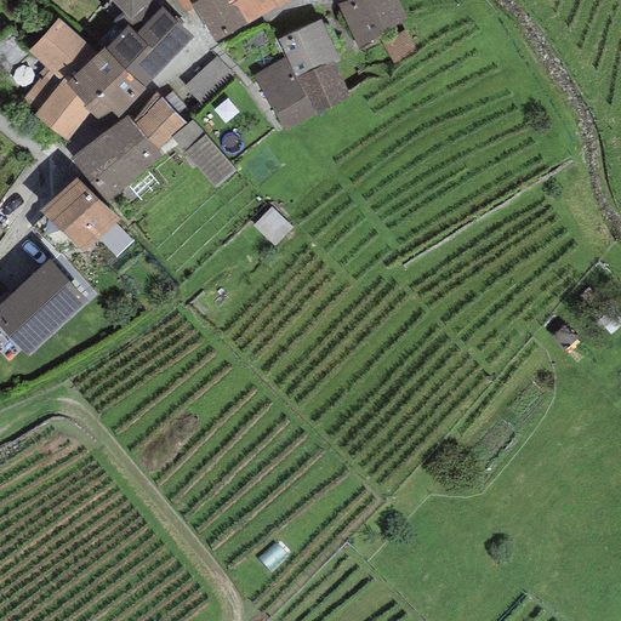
[(110,0),(130,20),(151,0),(110,0)]
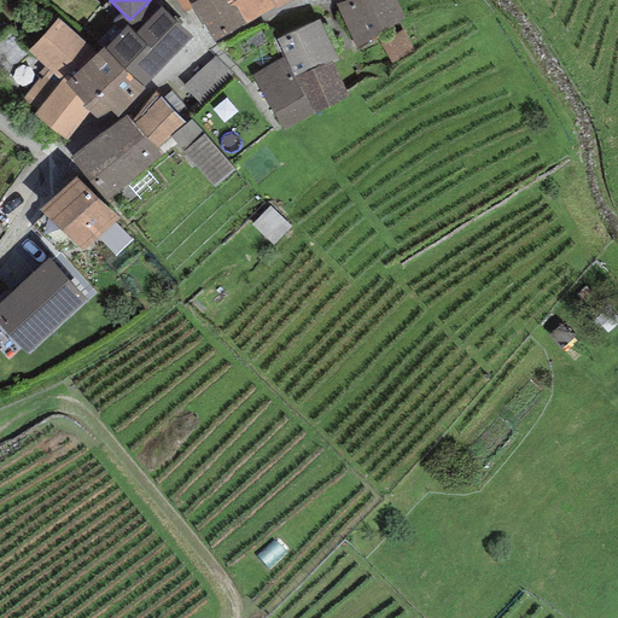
[(176,0),(186,12),(193,7),(191,3),(194,0),(176,0)]
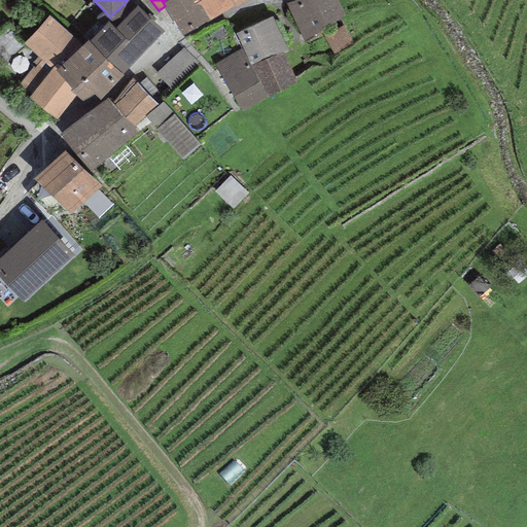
[(183,36),(210,20),(198,0),(166,0),(163,2),(165,6),(183,36)]
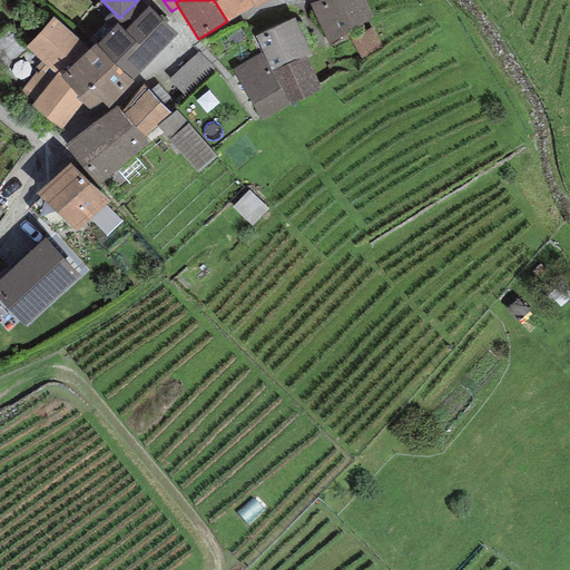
[(214,0),(227,21),(254,6),(251,0),(214,0)]
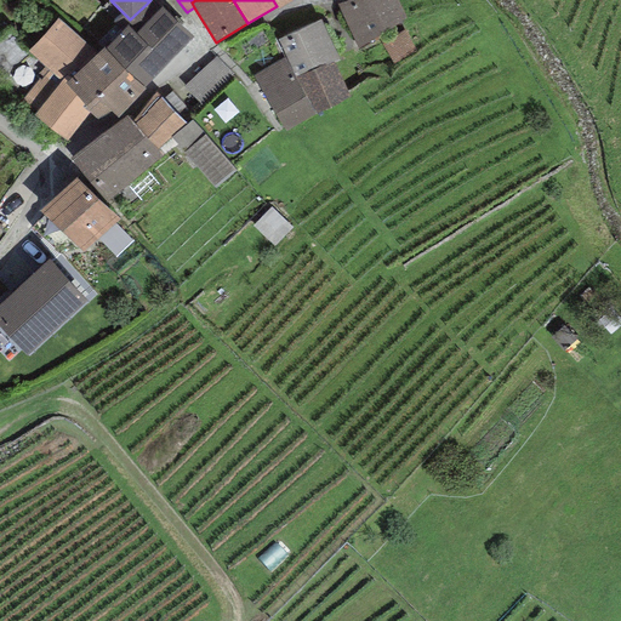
[(398,0),(347,0),(339,4),(357,49),(405,18),(398,0)]
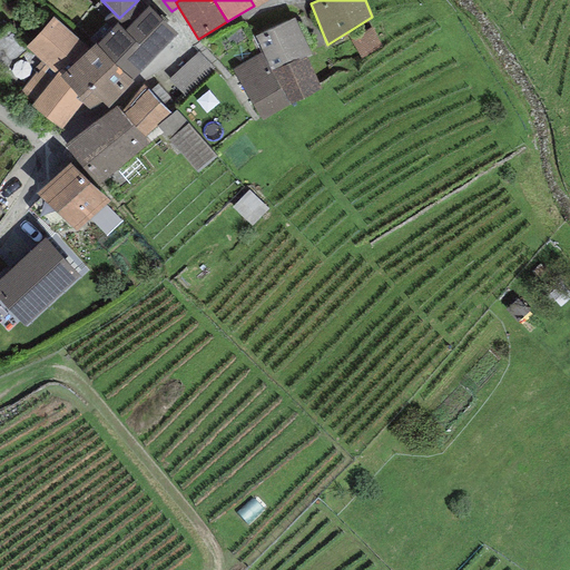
[(117,23),(96,45),(134,81),(178,35),(149,7),(125,31),(117,23)]
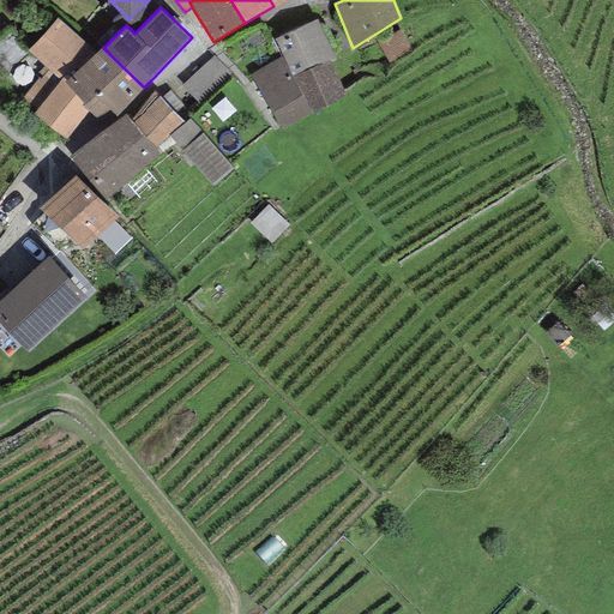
[(58,18),(28,50),(46,66),(60,82),(66,73),(70,77),(94,52),(58,18)]
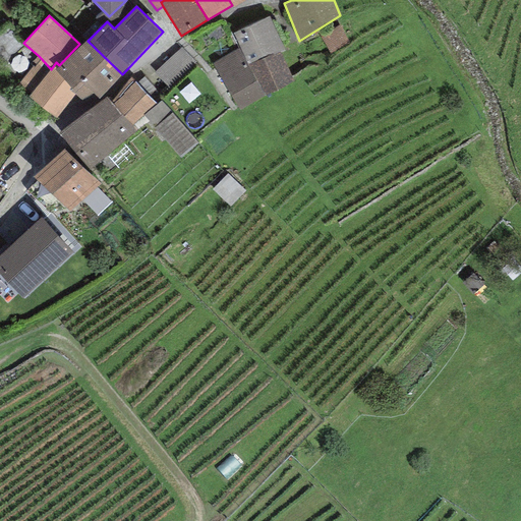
[(270,17),(233,34),(240,49),(248,66),(280,52),(284,50),(270,17)]
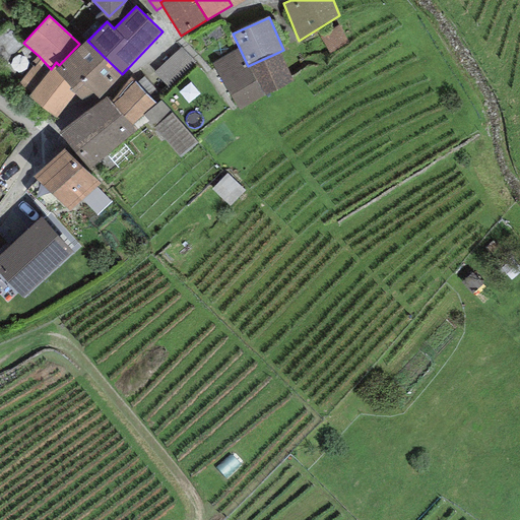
[(87,41),(85,39),(79,44),(59,65),(55,69),(72,85),(69,88),(75,93),(83,101),(91,92),(99,99),(122,74),(87,41)]
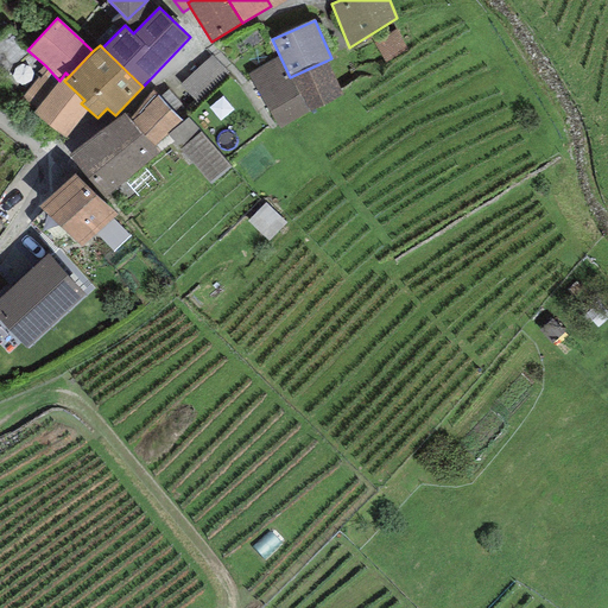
[(211,56),(173,92),(189,107),(227,73),(211,56)]
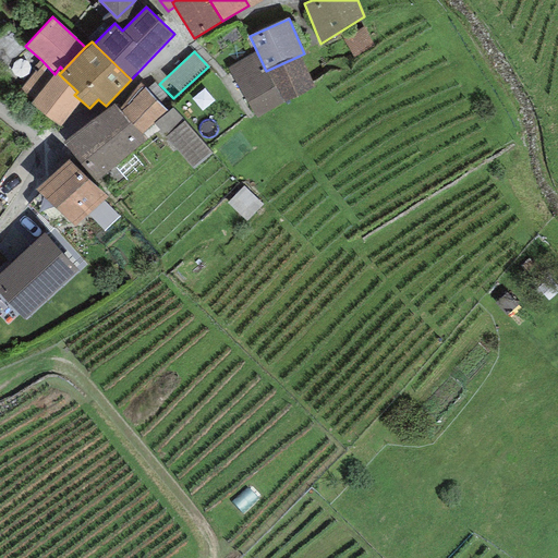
[(257,52),(228,69),(256,118),(283,101),(266,71),(257,52)]
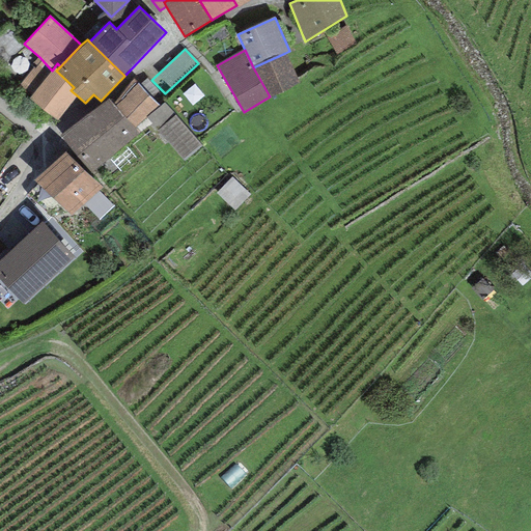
[(253,67),(270,96),(299,83),(285,53),(253,67)]
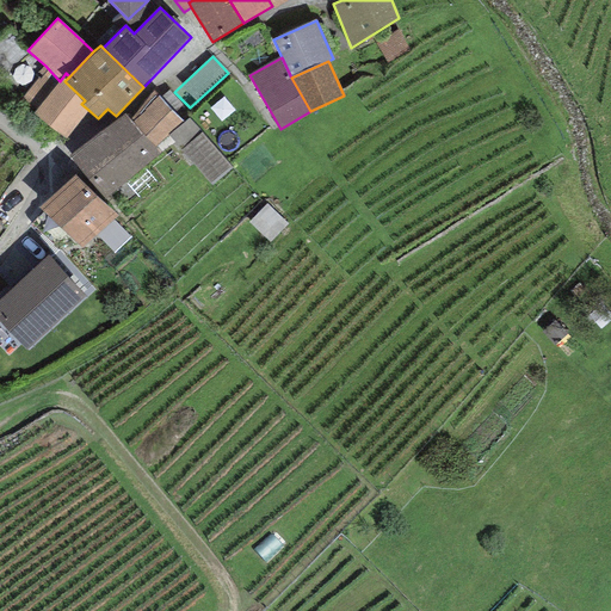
[(65,81),(69,76),(66,73),(60,81),(45,66),(37,73),(43,76),(23,97),(37,109),(32,112),(66,140),(88,110),(81,104),(85,100),(65,81)]
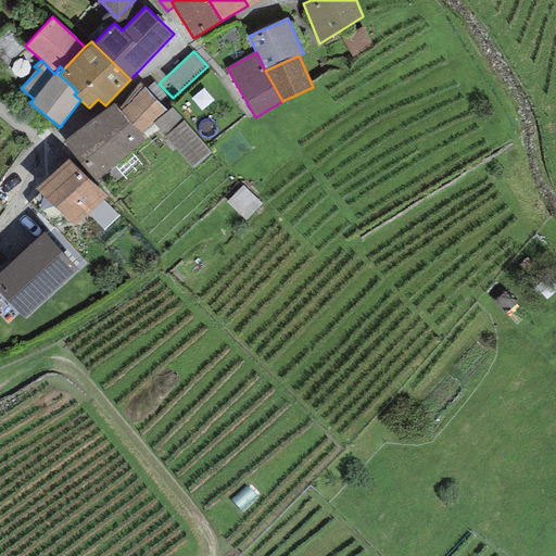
[(140,83),(116,108),(140,134),(153,123),(167,111),(140,83)]
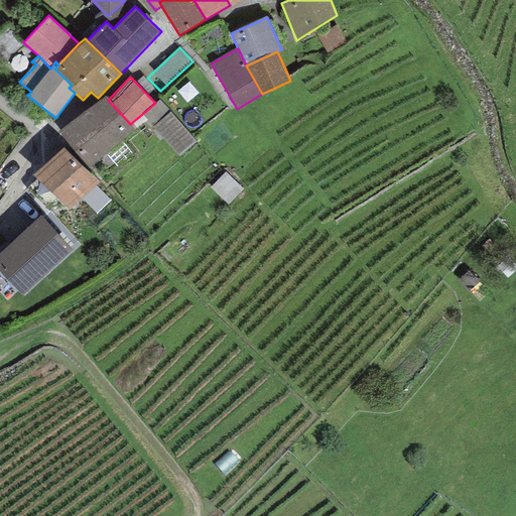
[(105,96),(58,132),(86,167),(134,129),(130,124),(108,100),(105,96)]
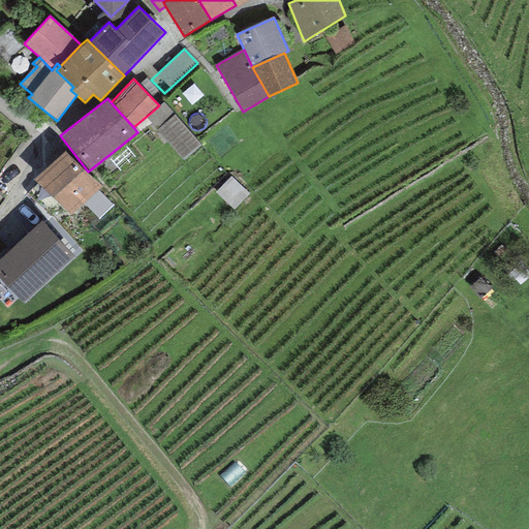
[(159,105),(146,117),(184,159),(200,145),(163,102),(159,105)]
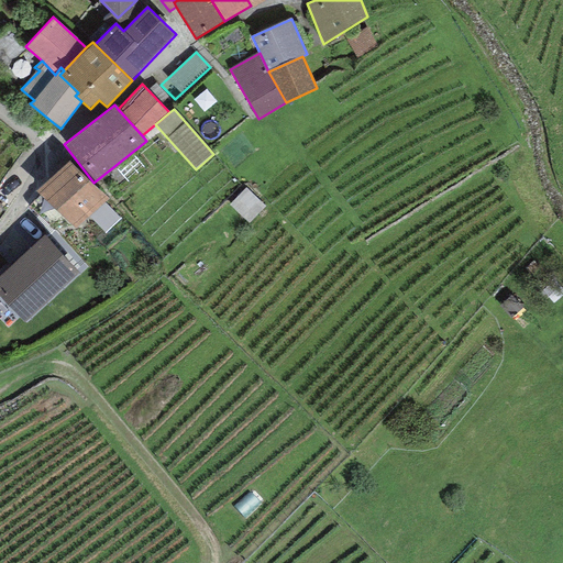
[(108,199),(69,162),(35,190),(76,229),(108,199)]
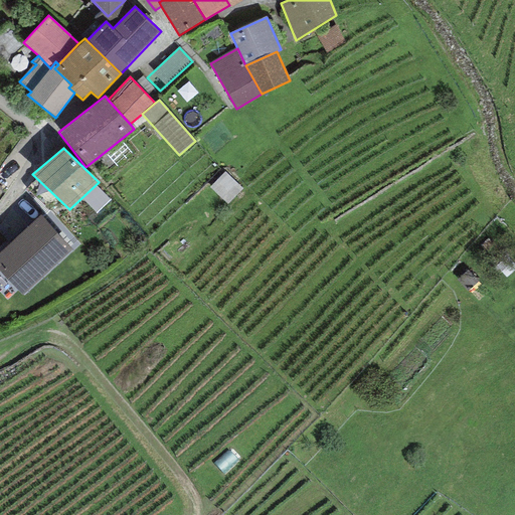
[(21,286),(5,295),(11,306),(5,309),(10,318),(32,306),(21,286)]
